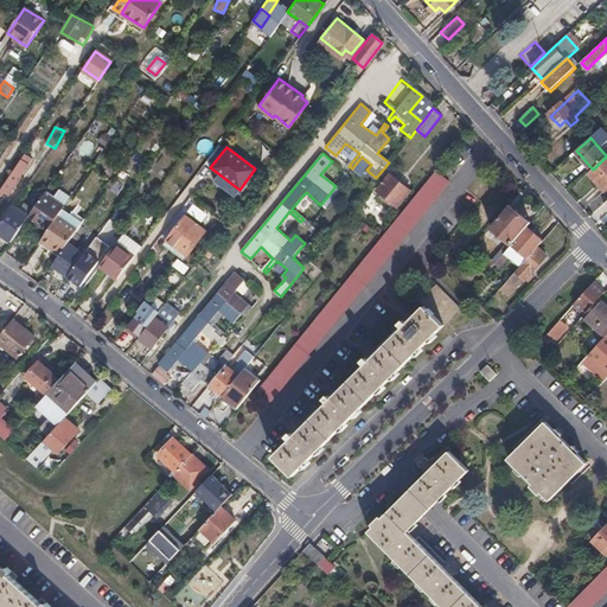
[(606,157),(593,170),(588,173),(606,192),(606,190),(606,157)]
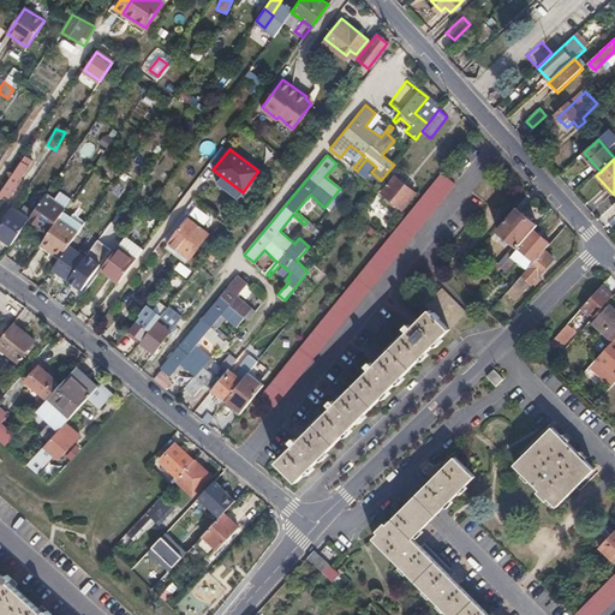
[(442,171),(260,396),(273,407),(457,181),(442,171)]
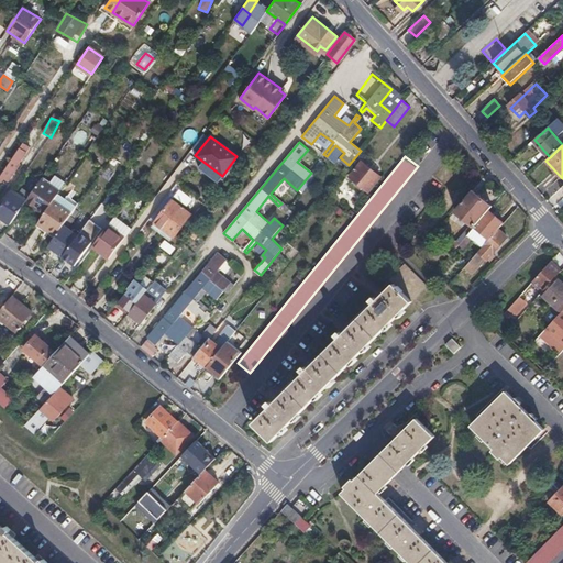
[(349,176),(353,180),(351,183),(361,190),(363,188),(367,191),(379,176),(362,162),(349,176)]
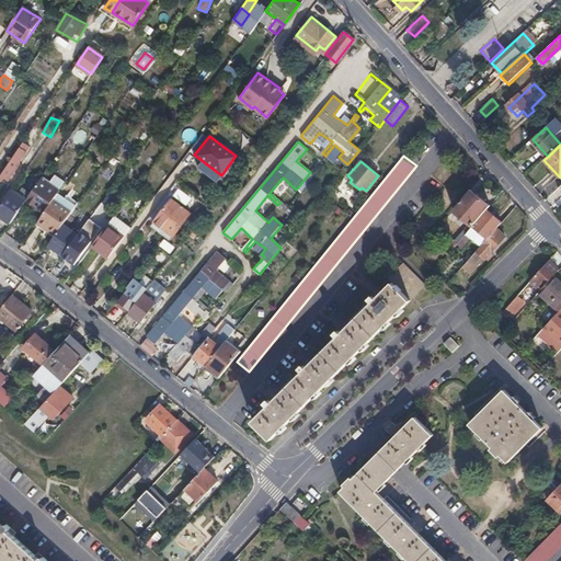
[(11,162),(0,178),(8,183),(19,168),(11,162)]
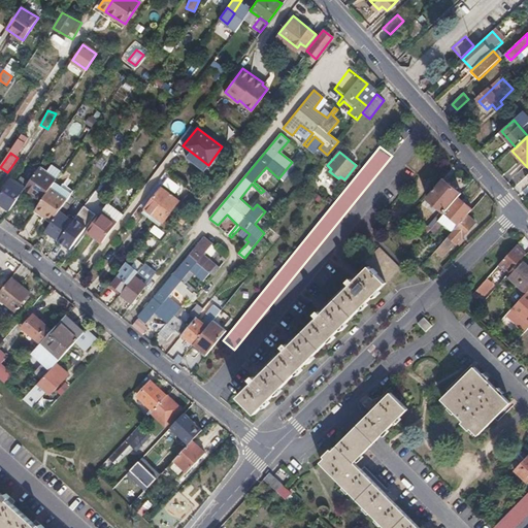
[(25,189),(21,195),(29,201),(31,199),(39,204),(42,200),(50,190),(32,177),(25,189)]
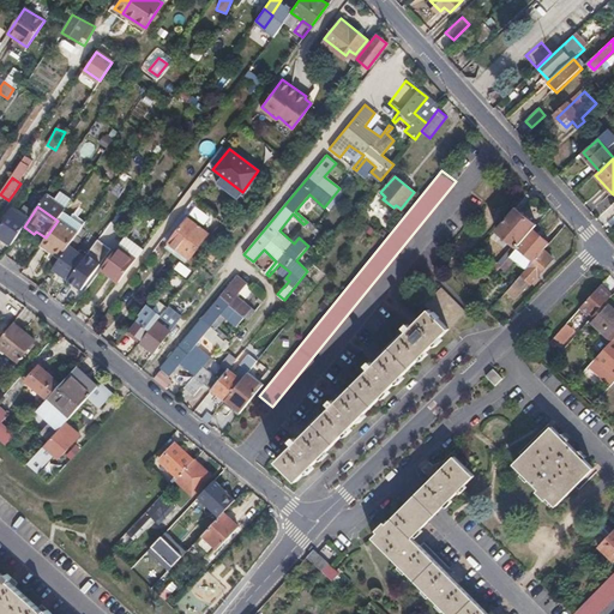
[(516,206),(497,229),(503,234),(522,211),(516,206)]
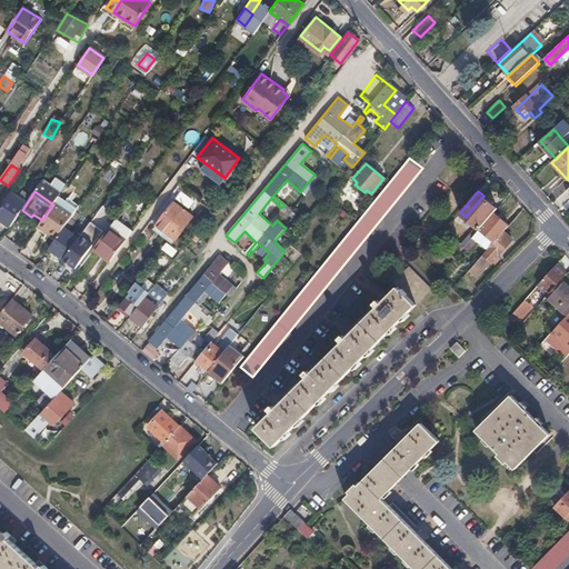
[(3,207),(0,211),(0,220),(10,228),(22,210),(27,203),(12,195),(3,207)]
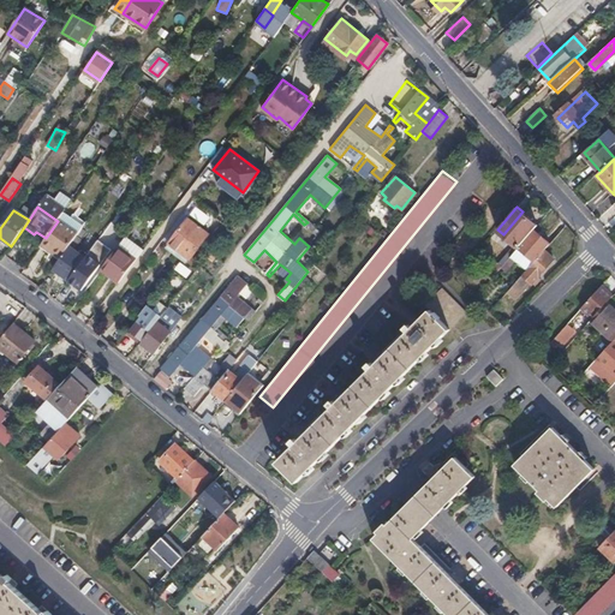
[(482,270),(491,279),(511,257),(519,248),(535,228),(538,226),(523,212),(503,234),(514,244),(497,264),(493,260),(482,270)]
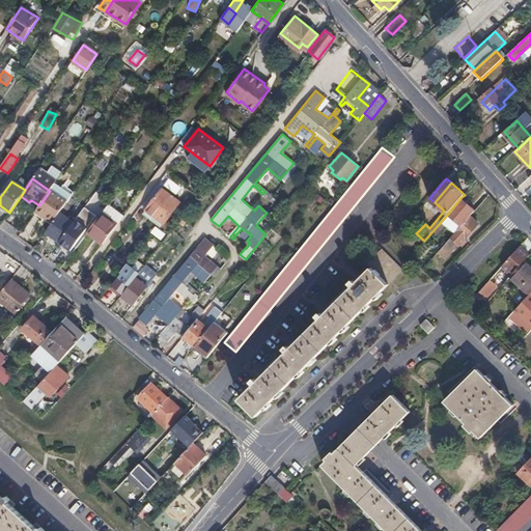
[(37,208),(35,212),(45,218),(46,216),(49,218),(53,221),(59,213),(67,201),(72,195),(55,184),(50,191),(43,201),(39,205),(37,208)]
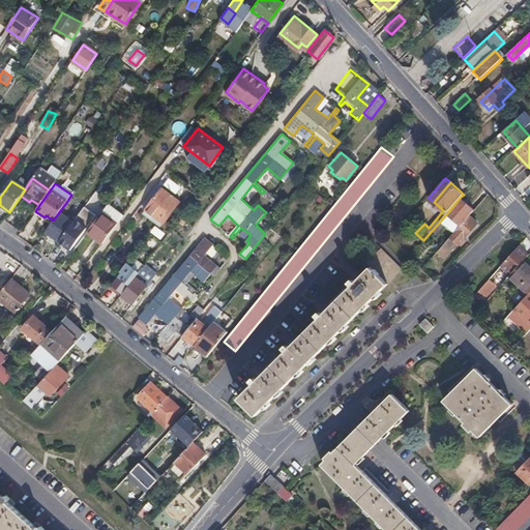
[(180,201),(157,183),(140,206),(163,223),(180,201)]
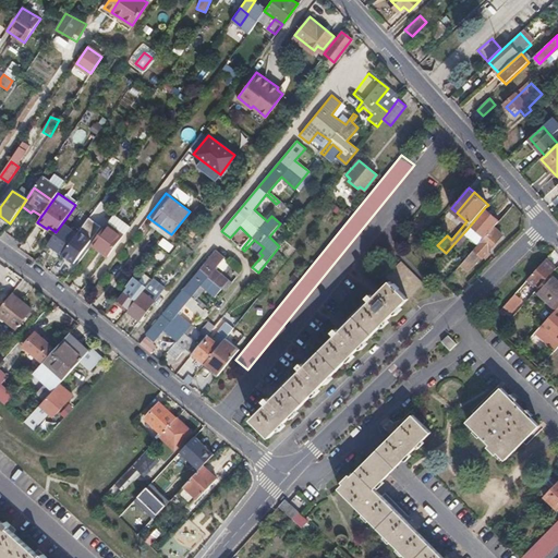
[(484,237),(494,226),(499,220),(485,207),(471,225),(484,237)]
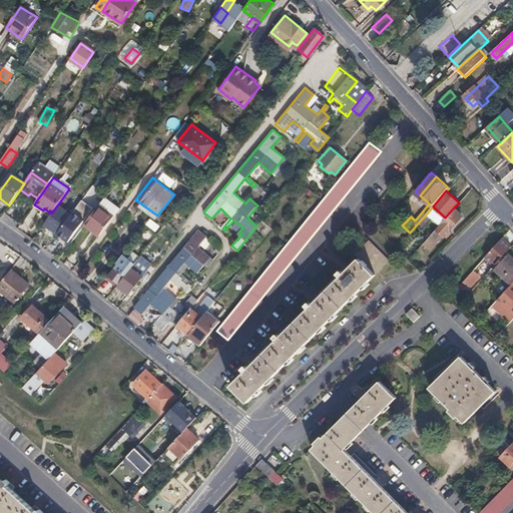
[(28,195),(36,201),(38,198),(30,193),(28,195)]
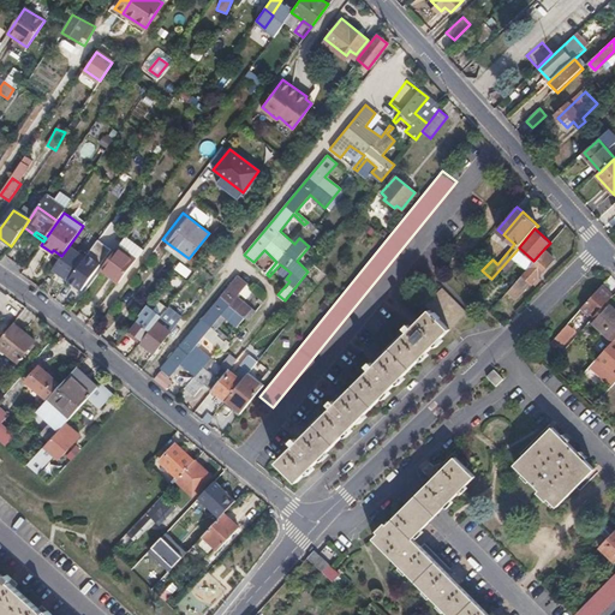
[(119,281),(144,248),(126,234),(118,246),(111,256),(102,268),(119,281)]
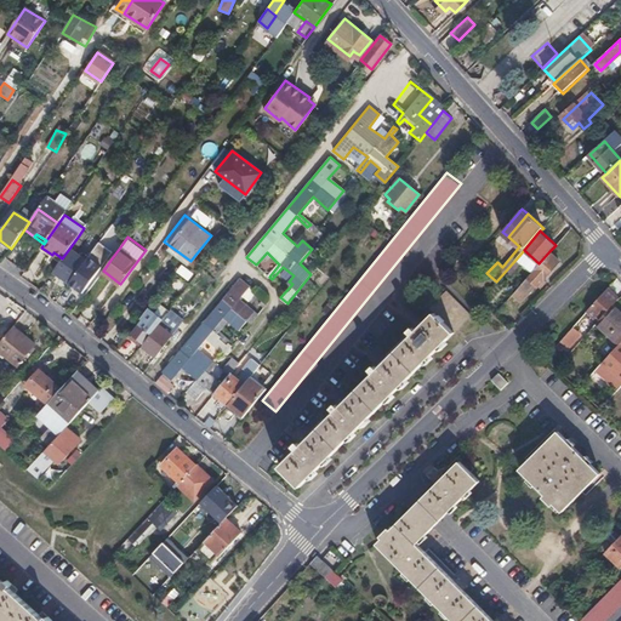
[(106,255),(112,258),(119,249),(114,245),(106,255)]
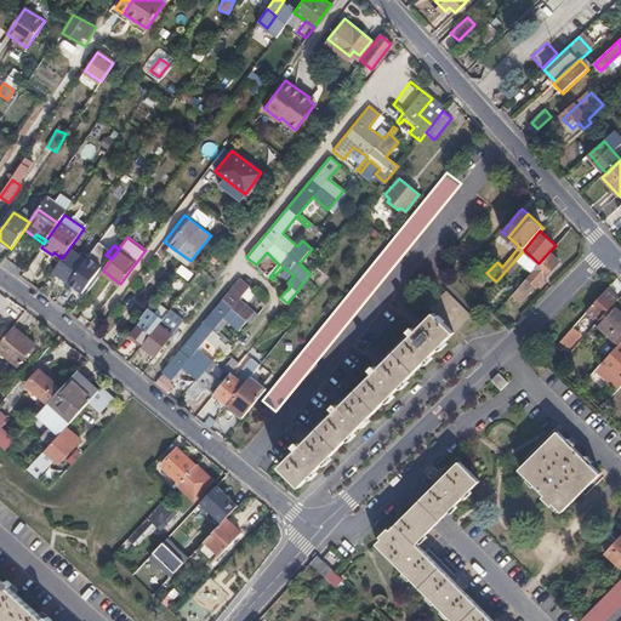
[(62,258),(53,271),(61,278),(58,281),(64,286),(68,281),(69,283),(85,261),(69,249),(62,258)]
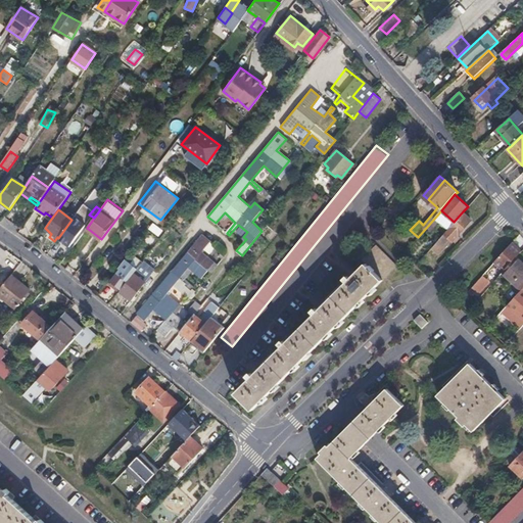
[(434,219),(446,230),(454,222),(441,210),(434,219)]
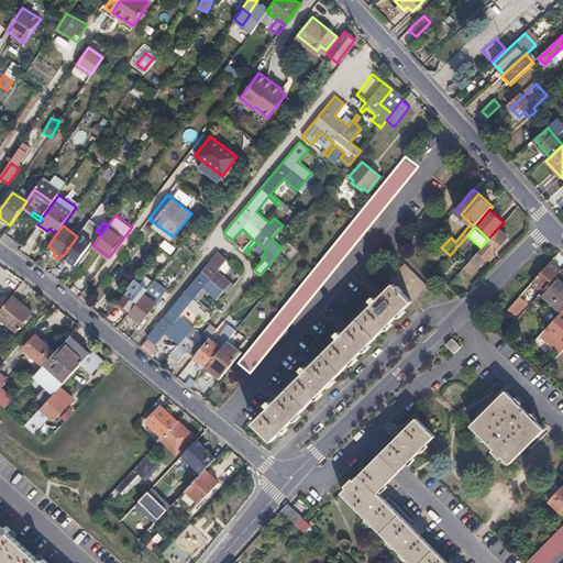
[(481,247),(465,266),(473,274),(508,236),(498,228),(488,239),(481,247)]
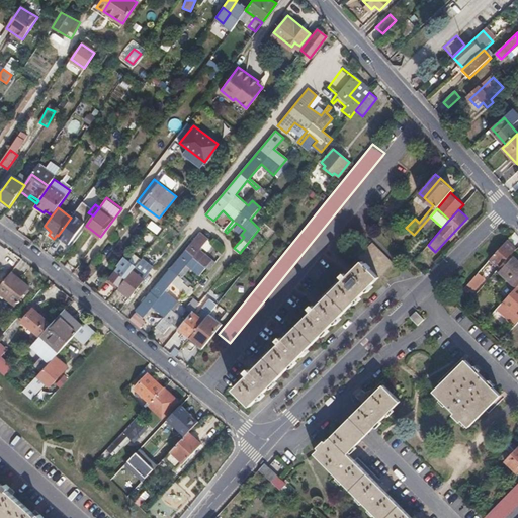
[(84,223),(73,214),(71,218),(58,236),(68,244),(84,223)]
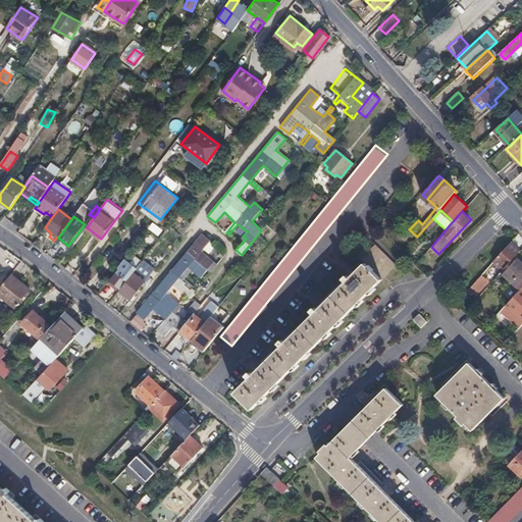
[(149,229),(160,237),(164,229),(153,223),(149,229)]
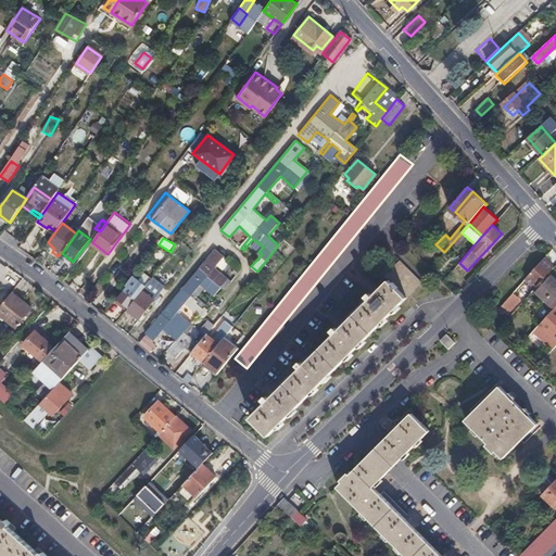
[(186,349),(190,353),(198,343),(185,332),(191,325),(177,313),(190,298),(196,302),(190,307),(201,317),(206,310),(201,305),(202,304),(191,295),(201,285),(217,298),(231,280),(215,267),(224,256),(215,249),(144,333),(153,340),(163,330),(177,341),(168,352),(177,359),(186,349)]
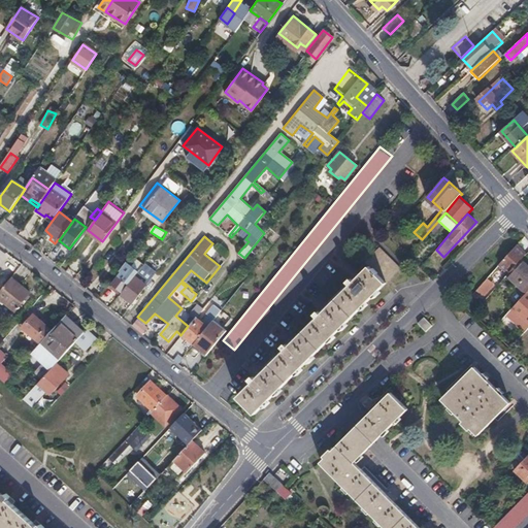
[(523,251),(517,245),(498,266),(504,271),(523,251)]
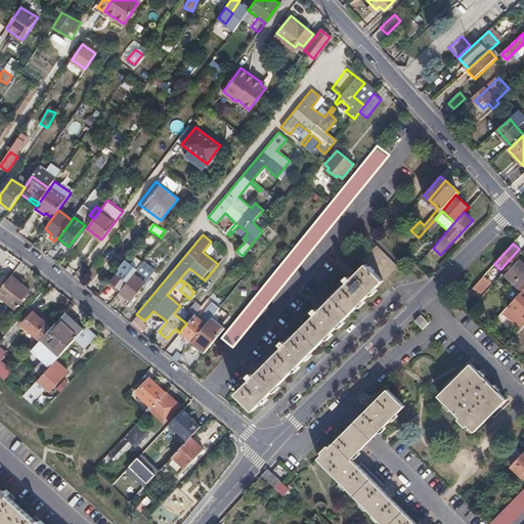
[(237,395),(255,411),(398,267),(377,246),(362,261),(366,266),(352,280),(349,277),(345,282),(347,285),(318,313),(316,310),(313,314),(315,316),(287,346),(285,343),(281,346),(284,349),(255,378),(253,375),(249,379),(252,381),(237,395)]
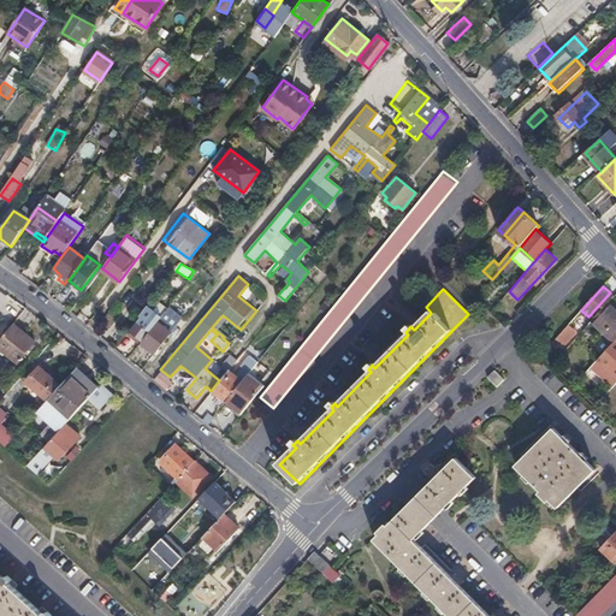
[(143,339),(157,323),(164,313),(149,302),(138,315),(141,318),(131,331),(143,339)]
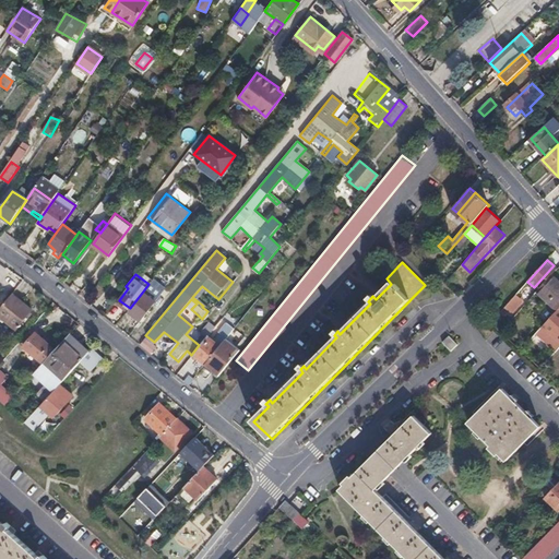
[(558,292),(558,280),(552,274),(537,290),(549,302),(558,292)]
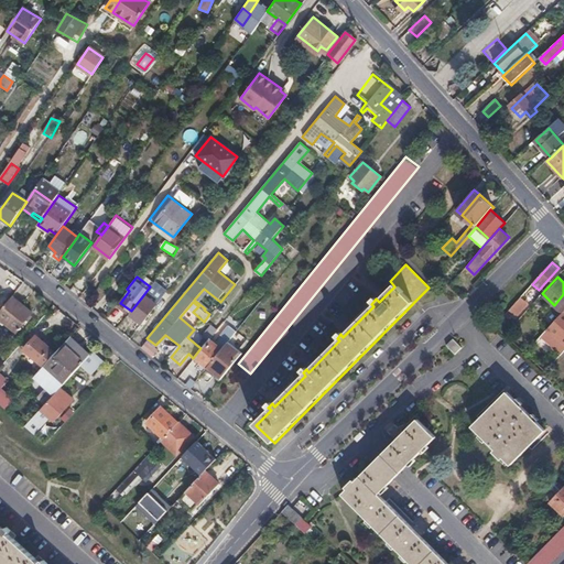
[(563,310),(563,294),(554,305),(562,312),(563,311),(563,310)]
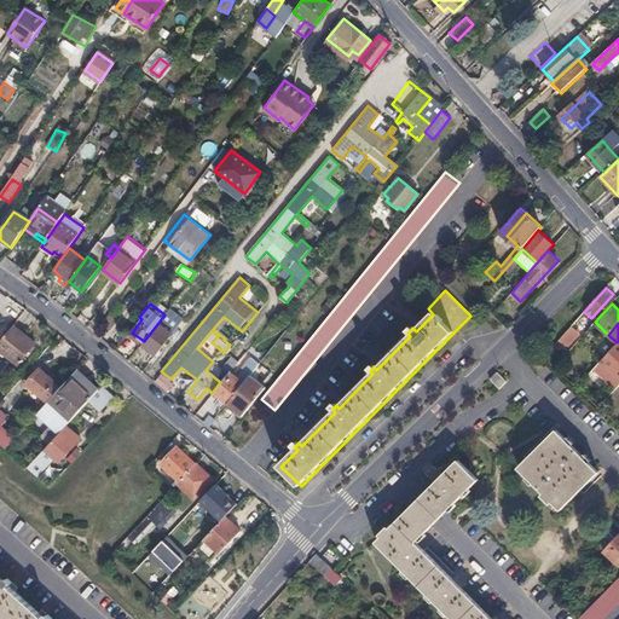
[(34,342),(12,324),(0,340),(0,351),(16,364),(34,342)]
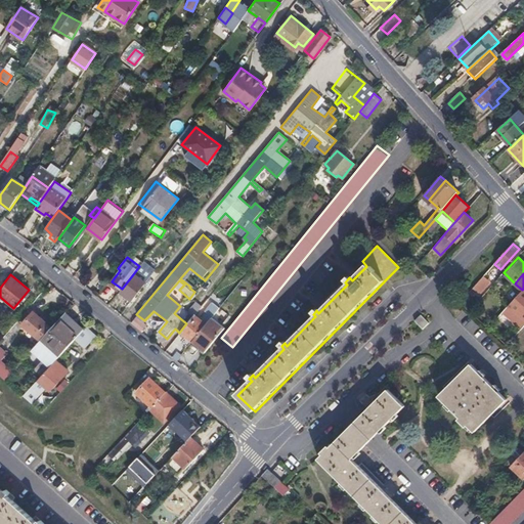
[(131,301),(145,282),(133,274),(122,289),(120,292),(131,301)]
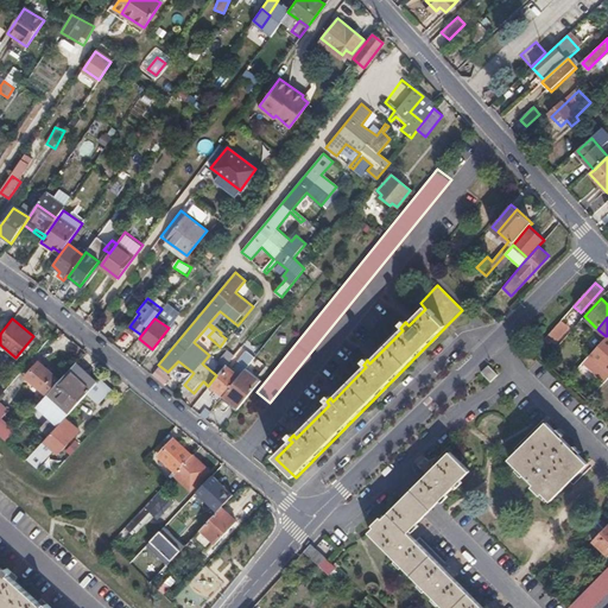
[(568,327),(561,321),(550,334),(556,341),(568,327)]
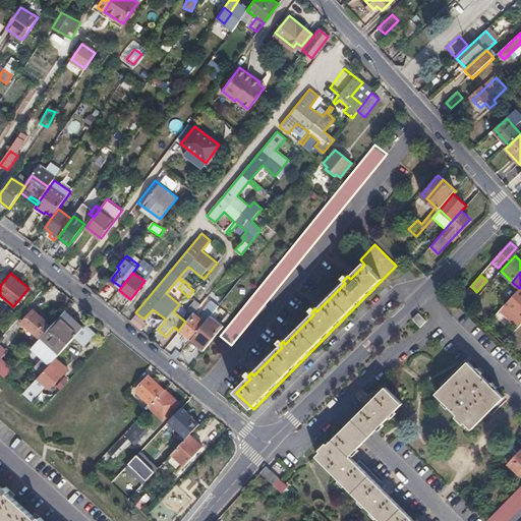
[(118,291),(119,290),(121,287),(111,280),(108,283),(118,291)]
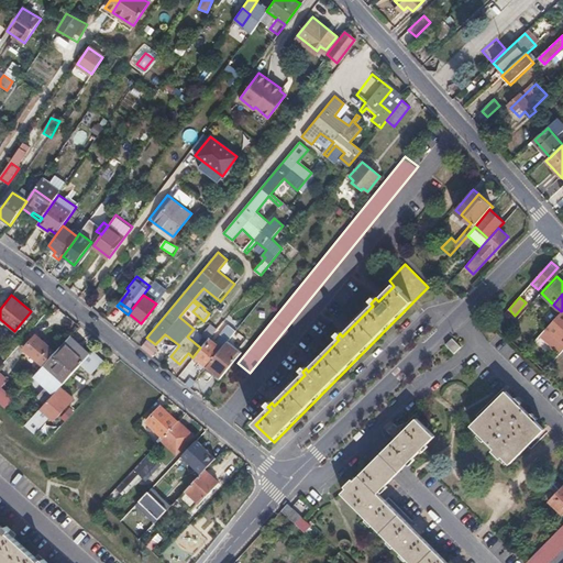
[(540,335),(560,354),(562,350),(562,310),(561,311),(540,335)]
